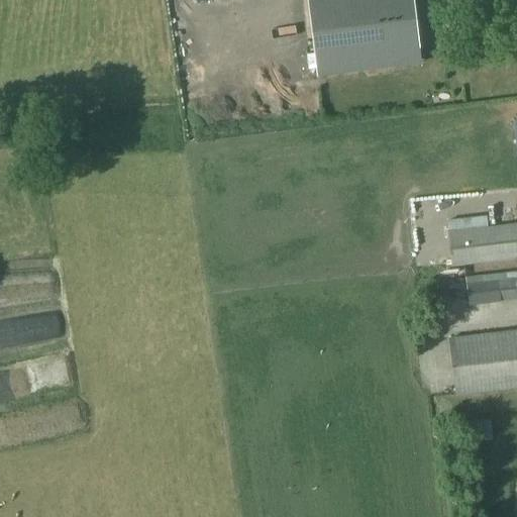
[(412,0),(308,0),(318,78),(421,65),(412,0)]
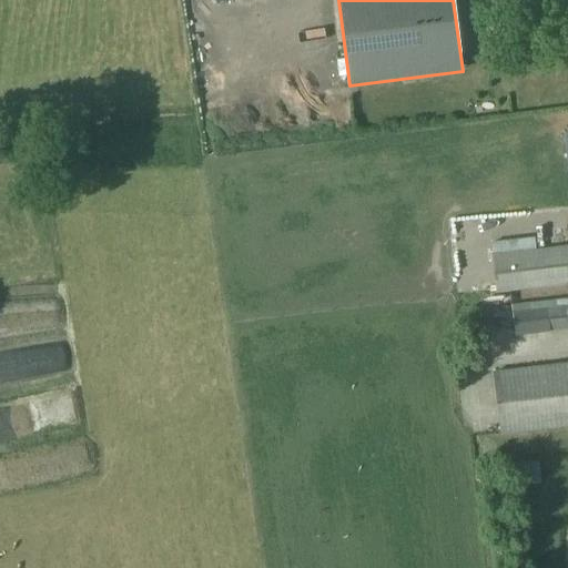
[(567,284),(567,247),(493,256),(497,292),(567,284)]
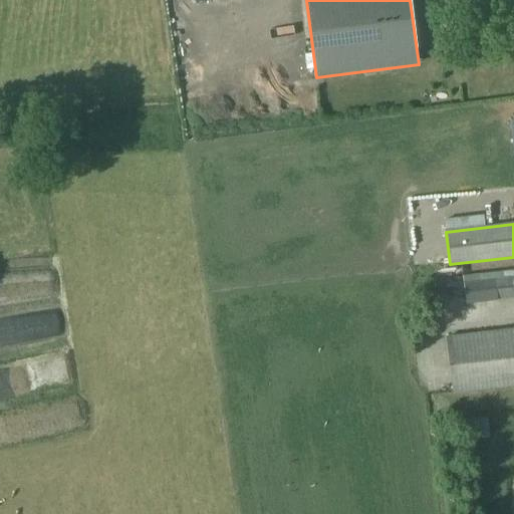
[(425,246),(428,261),(440,258),(436,243),(425,246)]
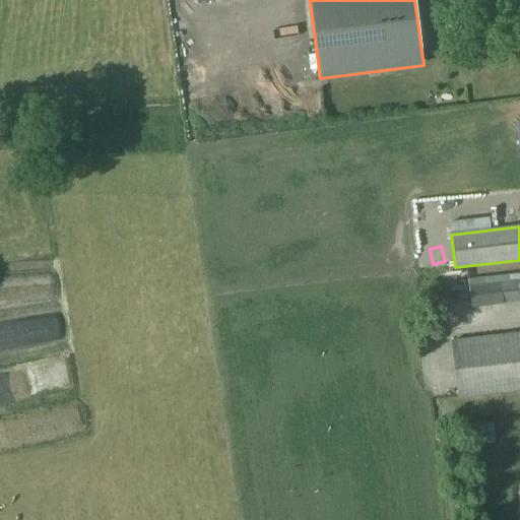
[(29,298),(53,290),(48,271),(23,278),(29,298)]
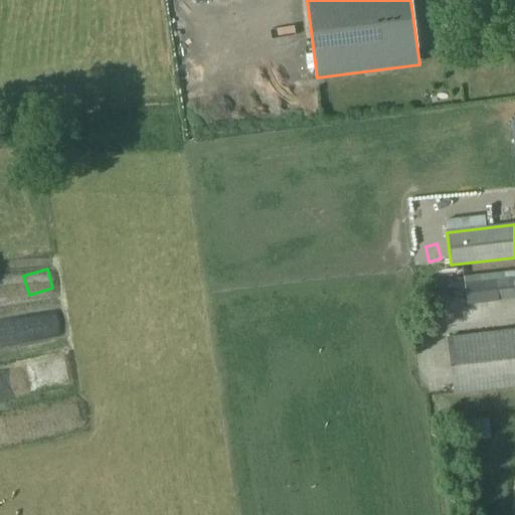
[(514,270),(462,278),(466,305),(514,299),(514,270)]
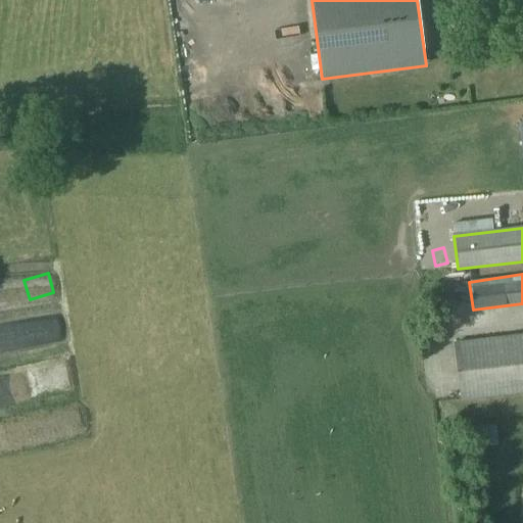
[(462,402),(522,394),(522,336),(455,345),(462,402)]
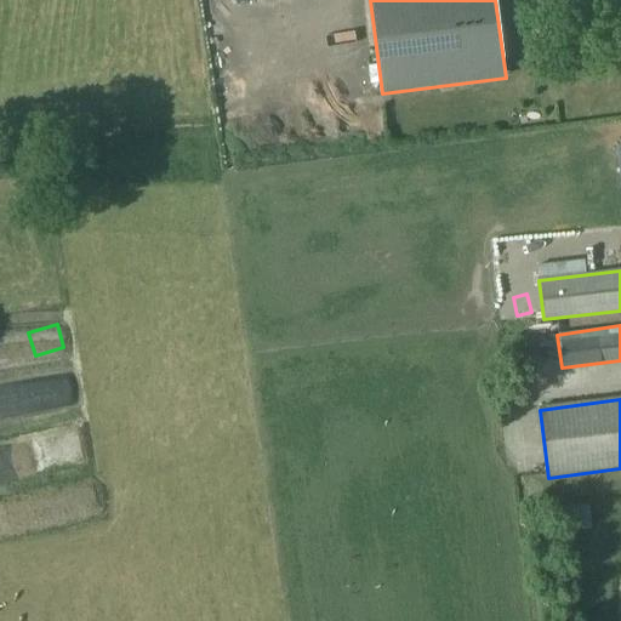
All buildings are outlined.
